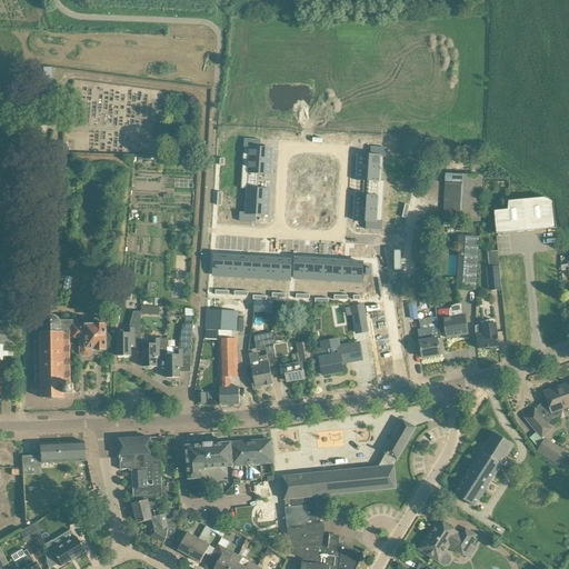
[(52,85),(52,69),(38,69),(38,85),(52,85)]
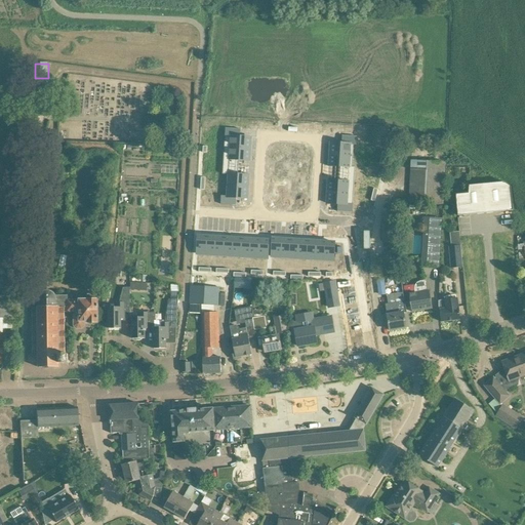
[(226,128),(225,148),(250,150),(251,137),(240,137),(241,129),(226,128)]
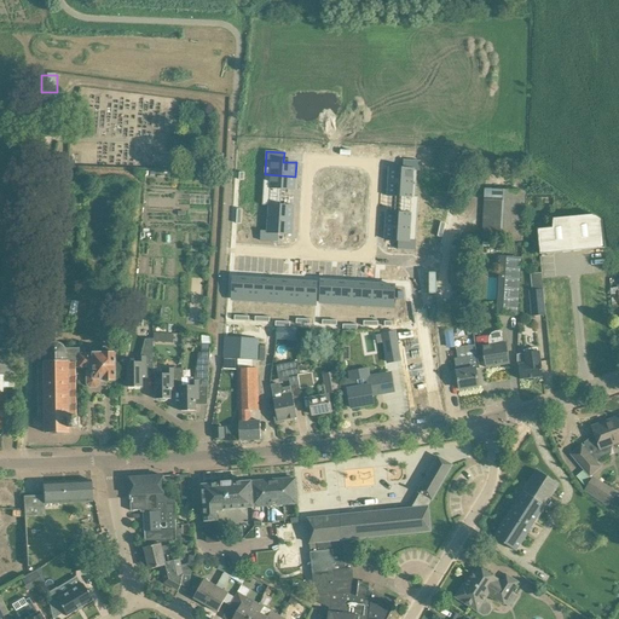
[(391,168),(389,183),(416,184),(417,171),(421,172),(421,162),(404,161),(403,169),(391,168)]
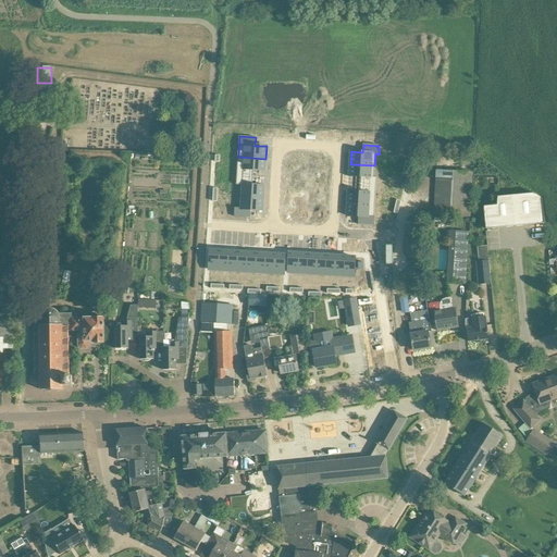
[(238,157),(237,176),(252,177),(254,170),(264,171),(265,159),(238,157)]
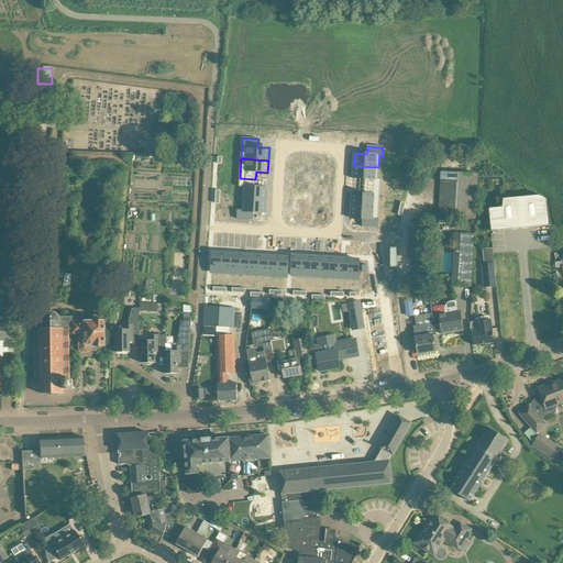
[(354,166),(353,178),(365,179),(365,187),(381,187),(381,179),(378,179),(378,167),(354,166)]
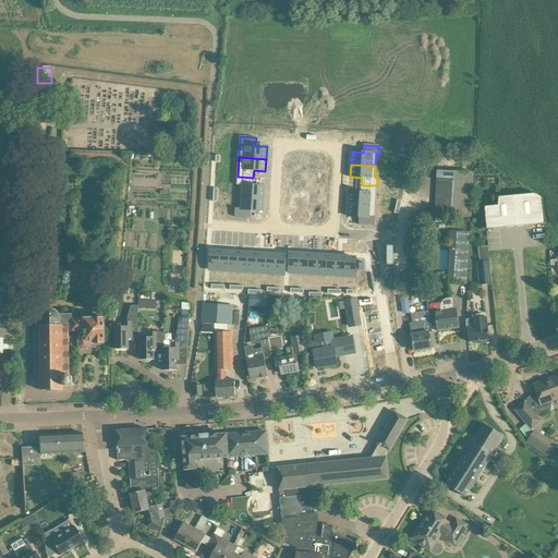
[(470,217),(473,178),(473,172),(438,170),(435,215),(470,217)]
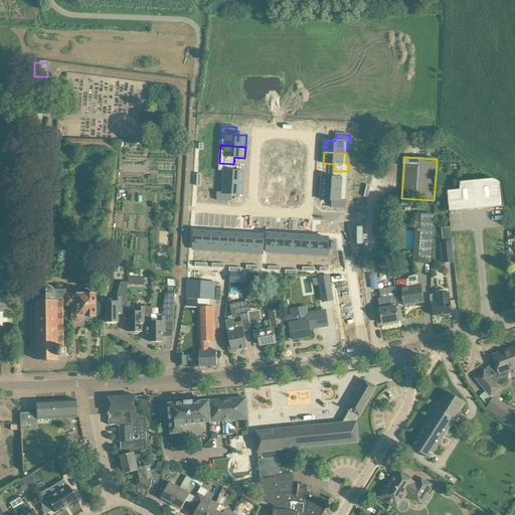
[(219,163),(218,171),(223,171),(223,182),(243,183),(243,172),(233,171),(233,164),(219,163)]
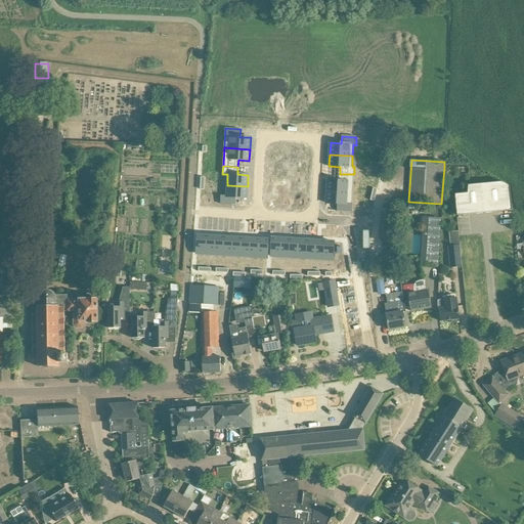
[(328,180),(328,191),(353,193),(354,174),(340,174),(339,180),(328,180)]
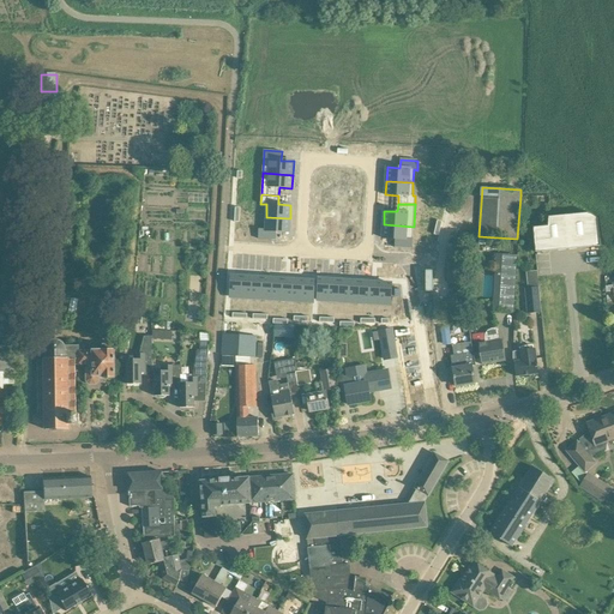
[(600,247),(597,218),(590,214),(565,216),(569,250),(600,247)]
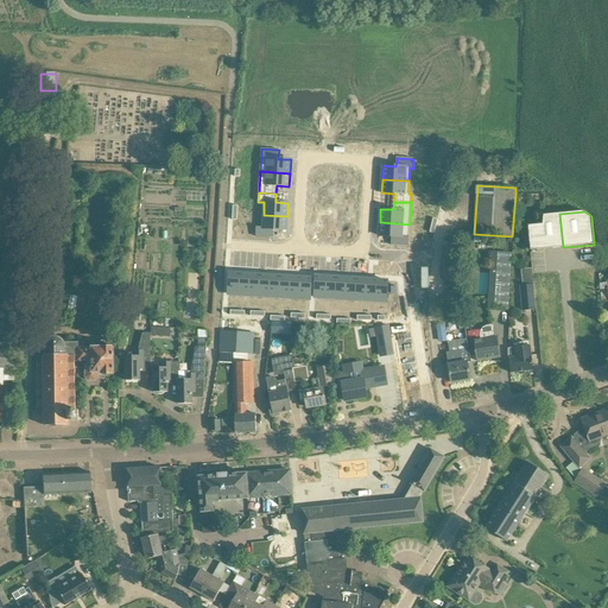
[(531,249),(563,247),(559,214),(544,215),(543,225),(529,226),(531,249)]
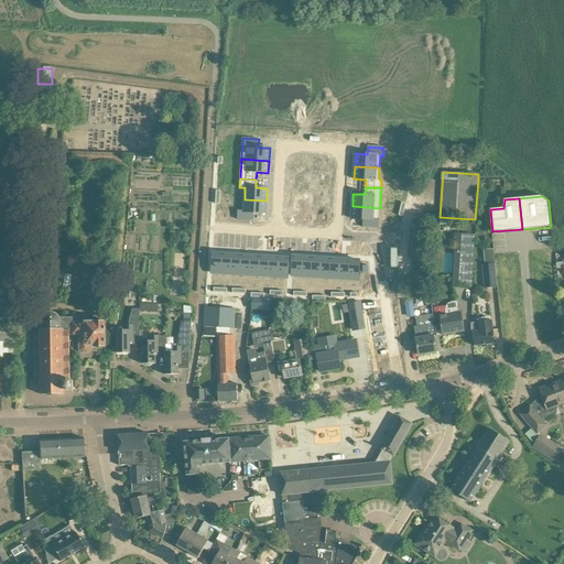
[(238,210),(237,219),(253,220),(253,213),(266,213),(267,201),(245,199),(243,210),(238,210)]
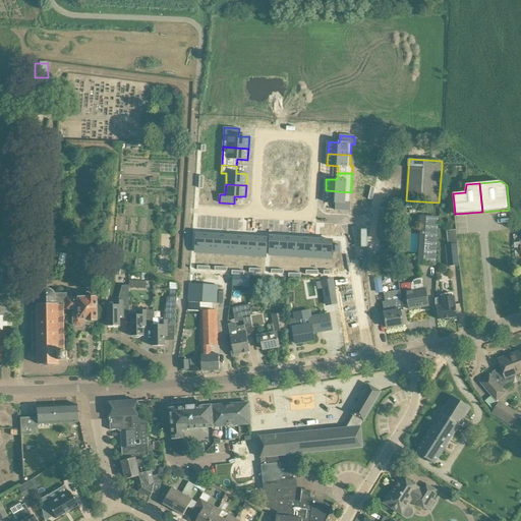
[(326,190),(325,201),(336,203),(335,210),(350,211),(351,192),(326,190)]
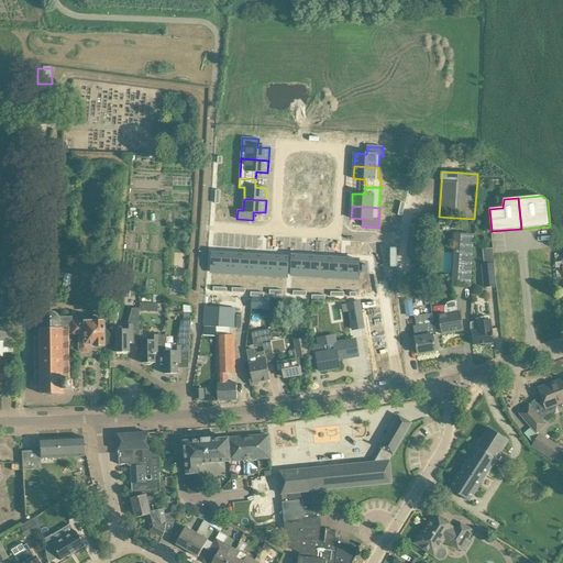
[(433,221),(427,224),(430,231),(437,228),(433,221)]
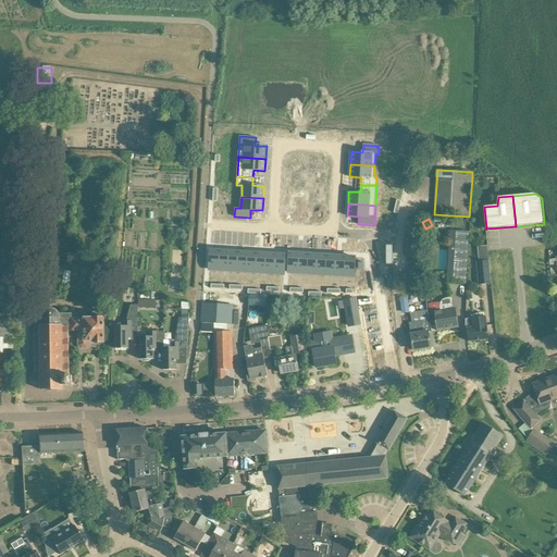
[(406,258),(421,257),(422,221),(407,221),(406,258)]
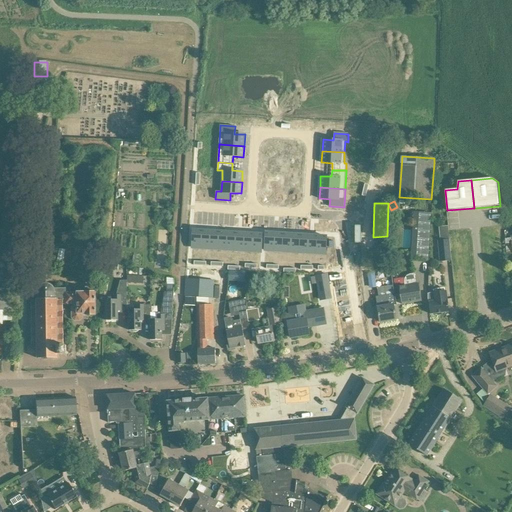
[(414,212),(411,260),(428,261),(431,213),(414,212)]
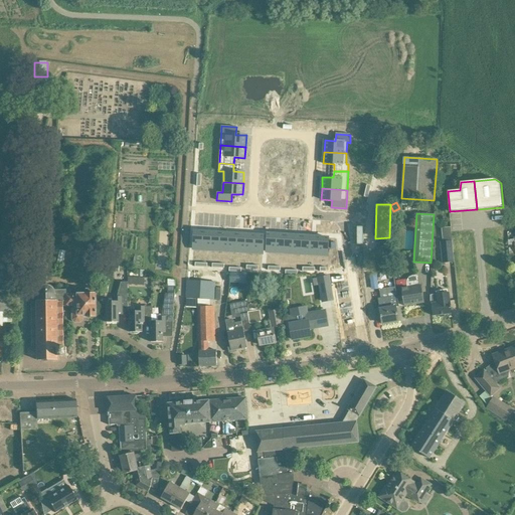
[(443,264),(454,262),(451,227),(442,228),(443,241),(441,241),(443,264)]
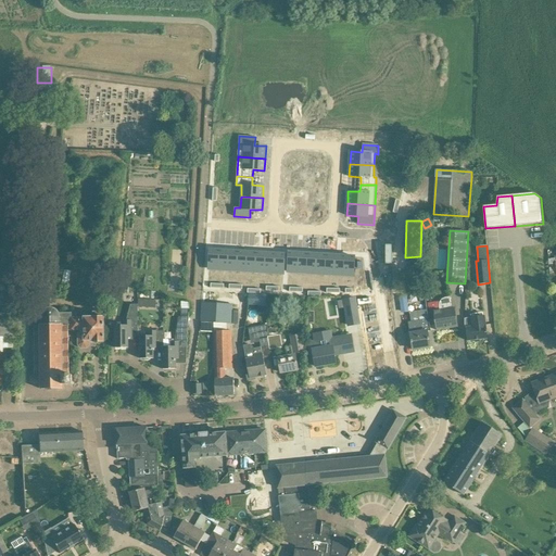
[(210,250),(209,269),(218,269),(219,250),(210,250)]
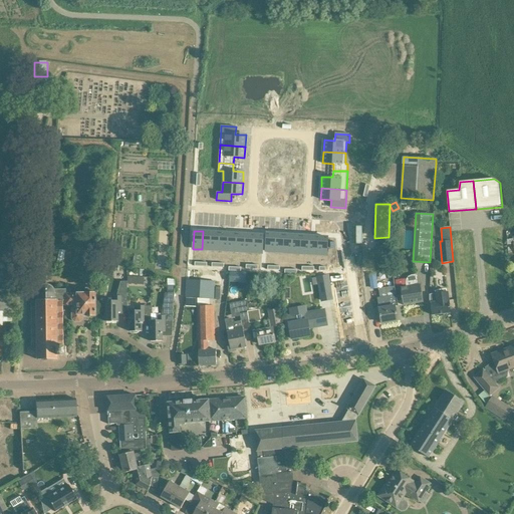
[(203,231),(202,249),(211,250),(212,232),(203,231)]
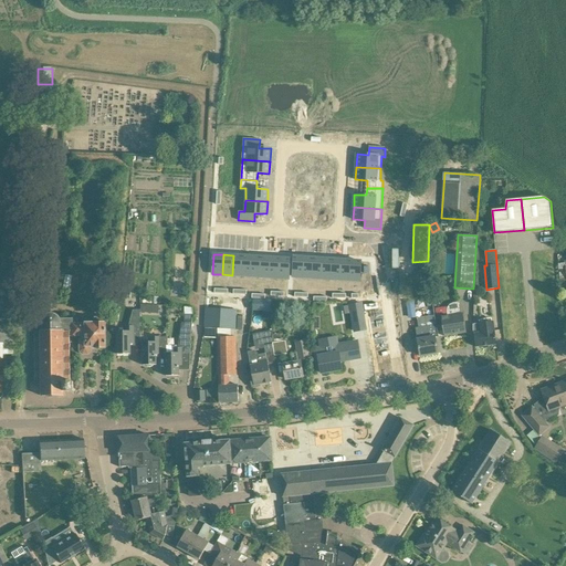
[(233,255),(232,275),(241,275),(242,257),(233,255)]
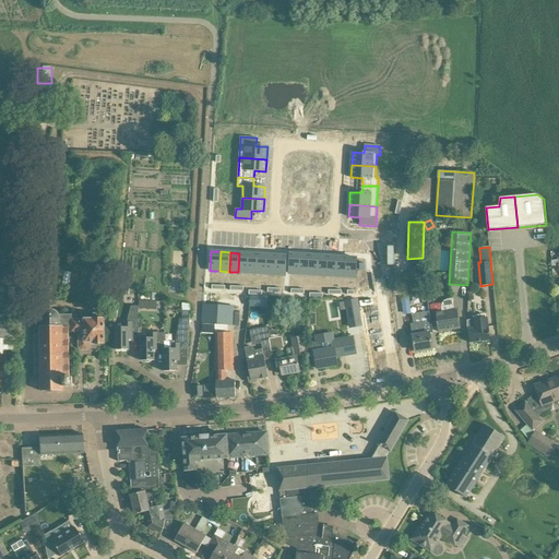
[(239,253),(238,272),(247,273),(249,253),(239,253)]
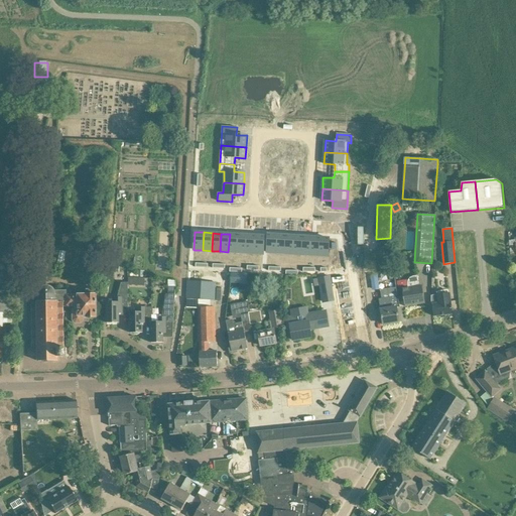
[(230,234),(228,252),(237,252),(238,235),(230,234)]
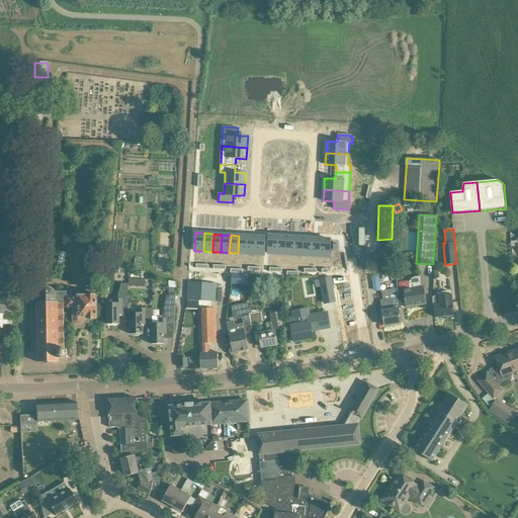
[(239,236),(238,253),(247,254),(248,236),(239,236)]
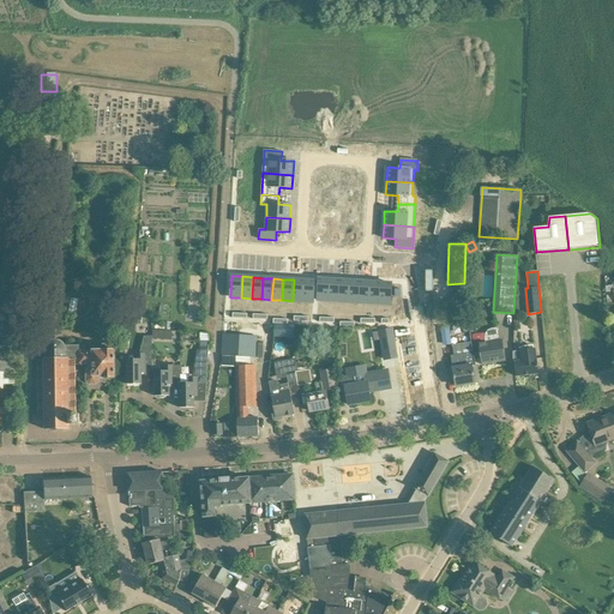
[(294,280),(293,301),(302,301),(304,281),(294,280)]
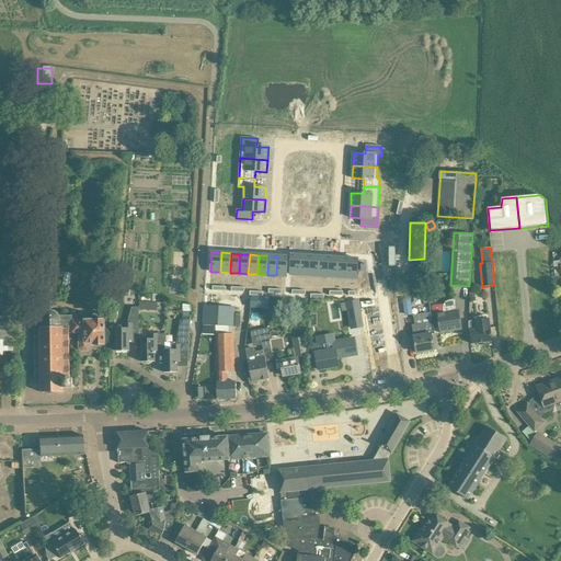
[(292,255),(290,274),(300,275),(301,255),(292,255)]
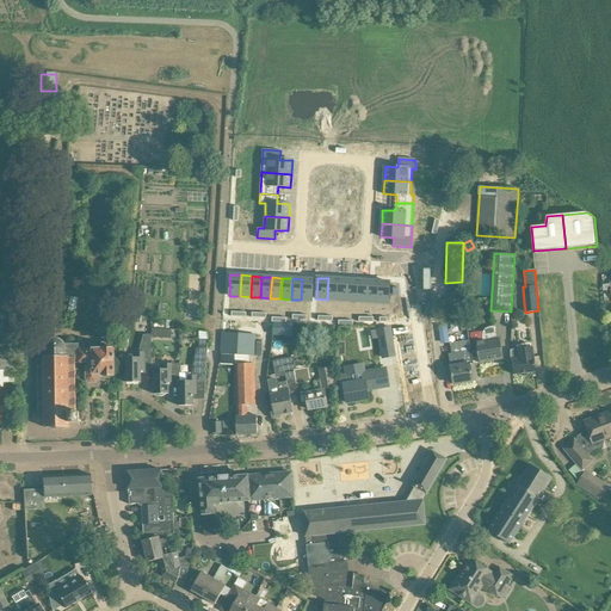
[(328,278),(327,300),(337,300),(339,279),(328,278)]
